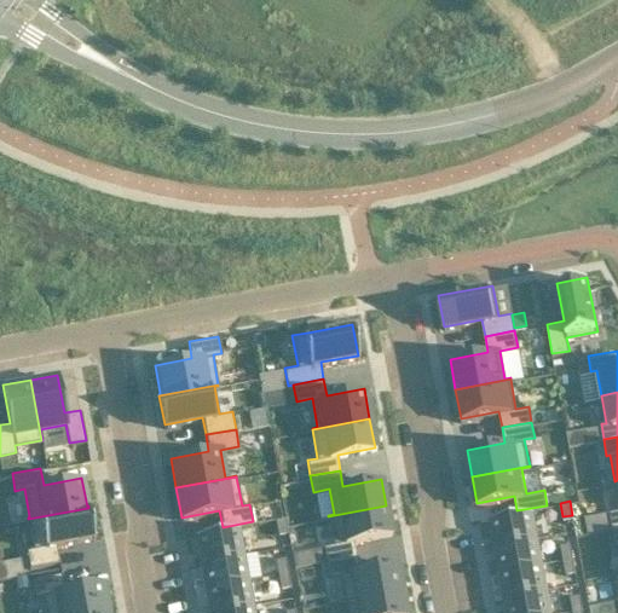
[(333,543),(323,544),(325,560),(356,554),(353,539),(391,532),(386,505),(328,516),(333,543)]
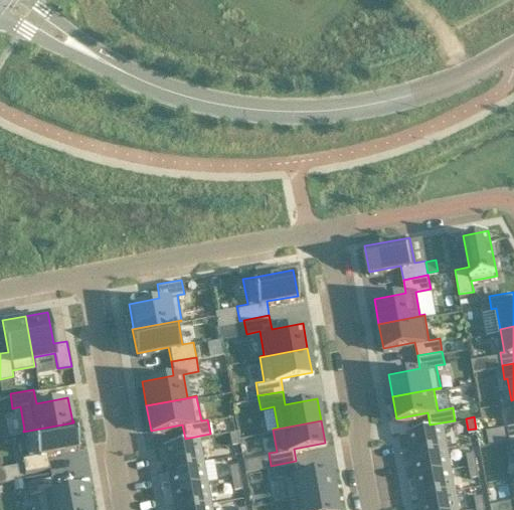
[(27,456),(21,457),(24,471),(49,466),(46,453),(78,447),(73,422),(23,432),(27,456)]
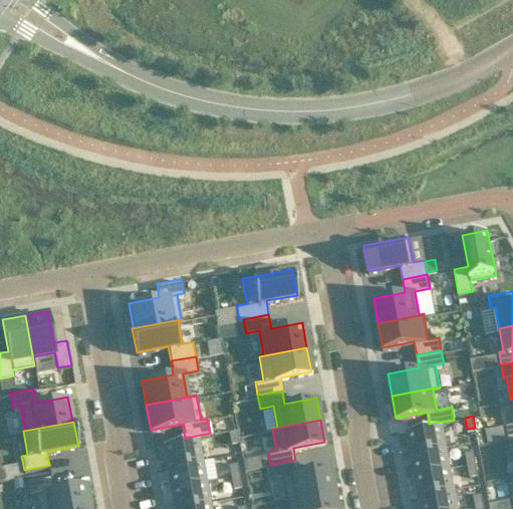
[(442,422),(406,429),(410,451),(446,444),(442,422)]
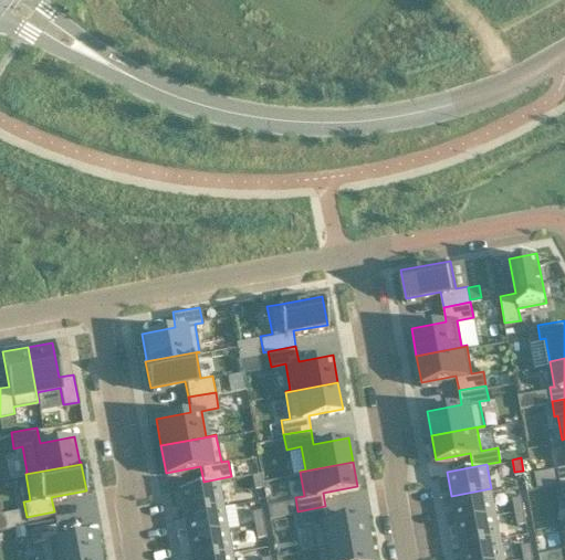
[(260,472),(251,473),(253,486),(262,484),(260,472)]
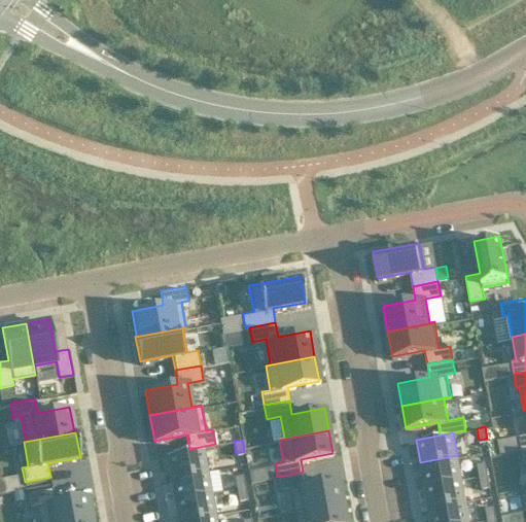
[(202,447),(165,453),(169,476),(206,470),(202,447)]
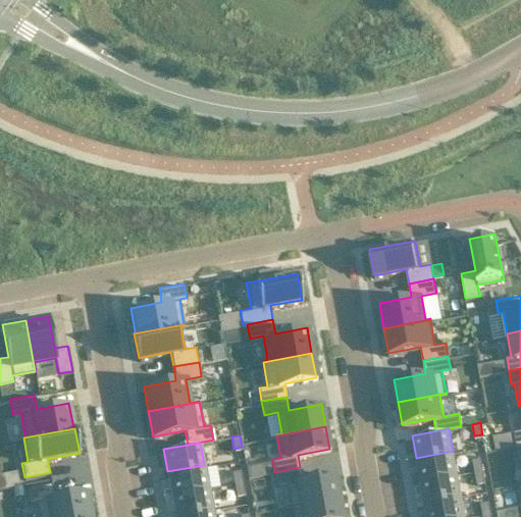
[(453,451),(416,458),(420,479),(457,473),(453,451)]
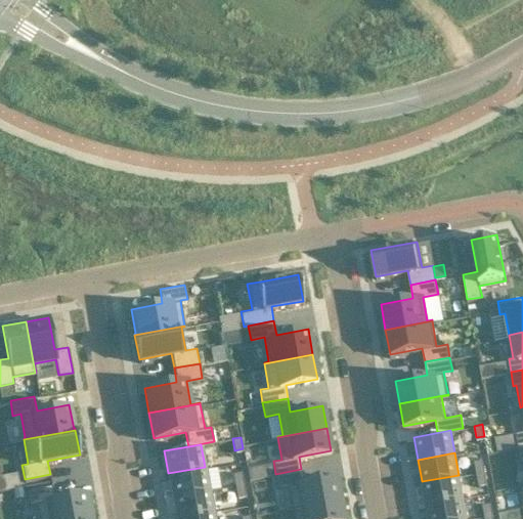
[(482,458),(474,460),(476,471),(484,470),(482,458)]
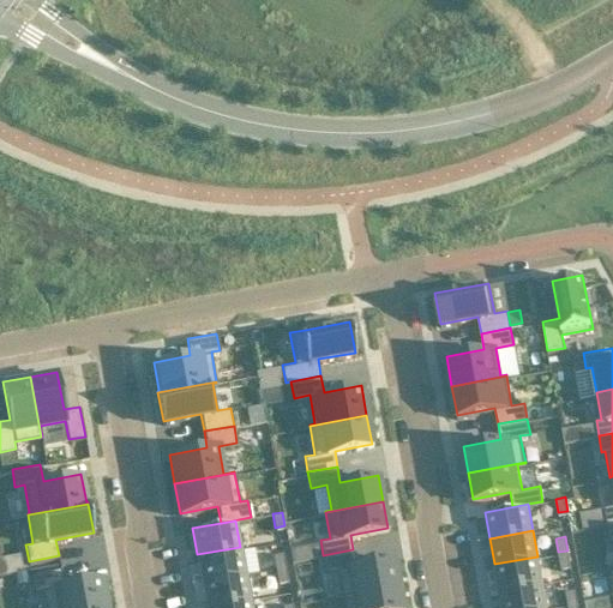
[(320,540),(310,542),(312,557),(323,555),(320,540)]
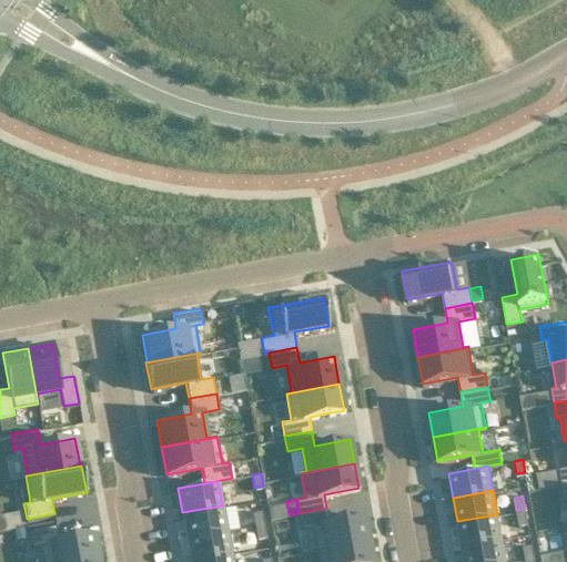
[(222,506),(182,512),(186,537),(226,529),(222,506)]
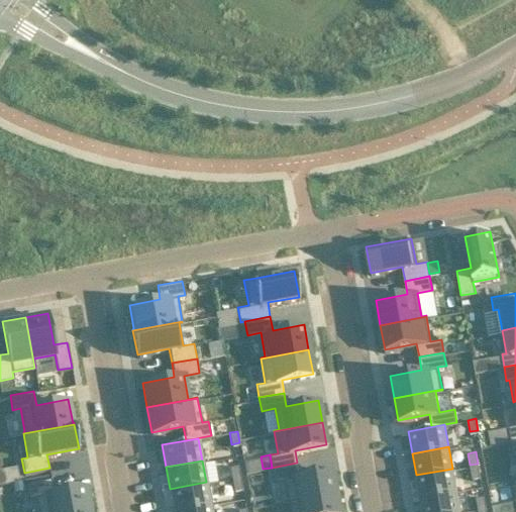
[(297,463),(272,468),(274,480),(283,478),(287,500),(334,491),(330,469),(299,475),(297,463)]
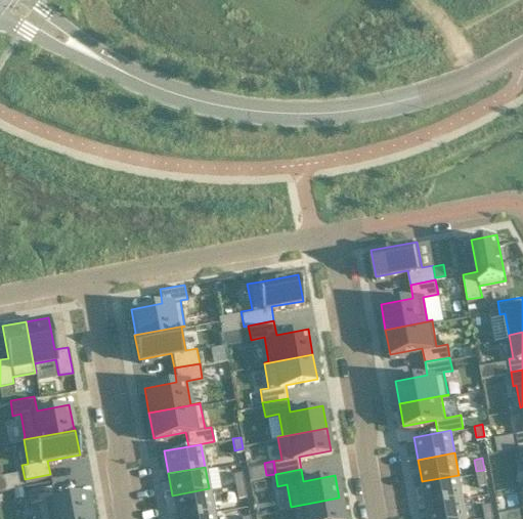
[(241,470),(232,472),(234,484),(243,482),(241,470)]
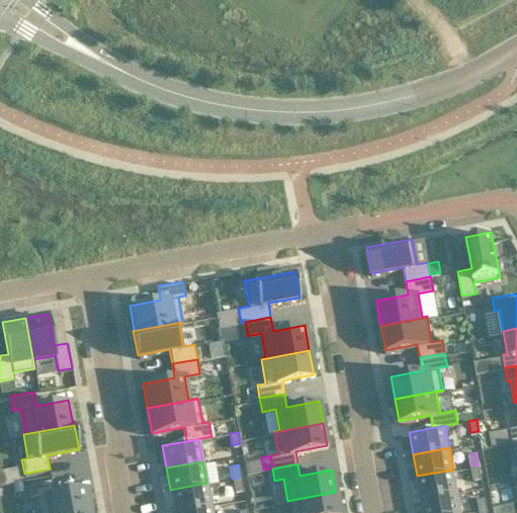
[(479,464),(470,465),(474,478),(482,477),(479,464)]
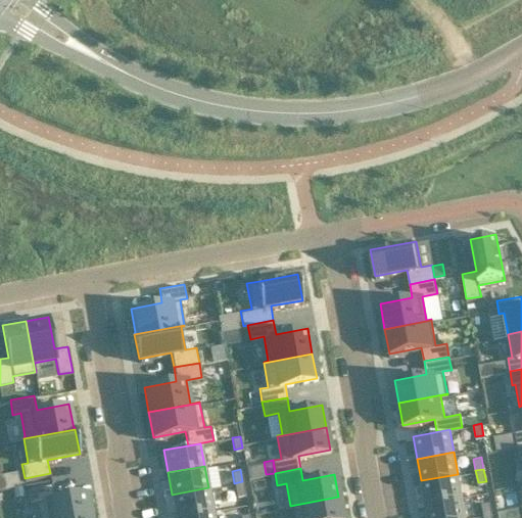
[(1,473),(0,472),(0,487),(19,484),(16,470),(1,473)]
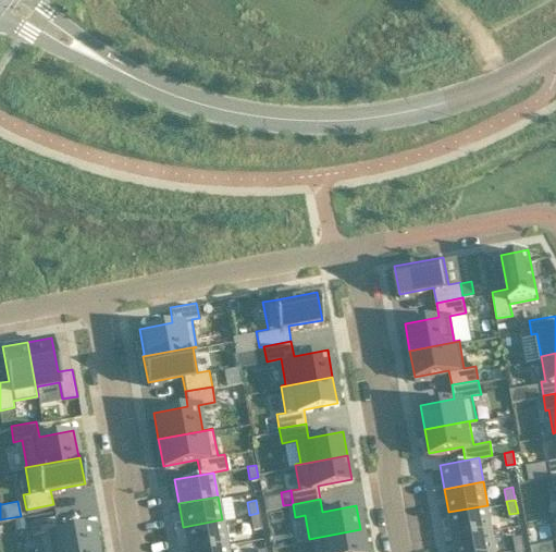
[(487,505),(448,512),(453,536),(492,528),(487,505)]
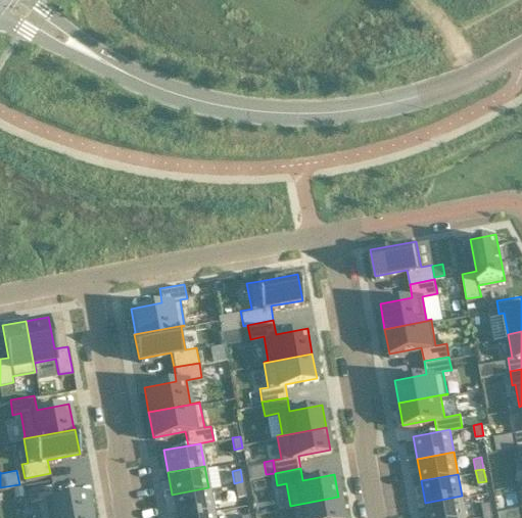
[(242,481),(234,483),(236,495),(244,493),(242,481)]
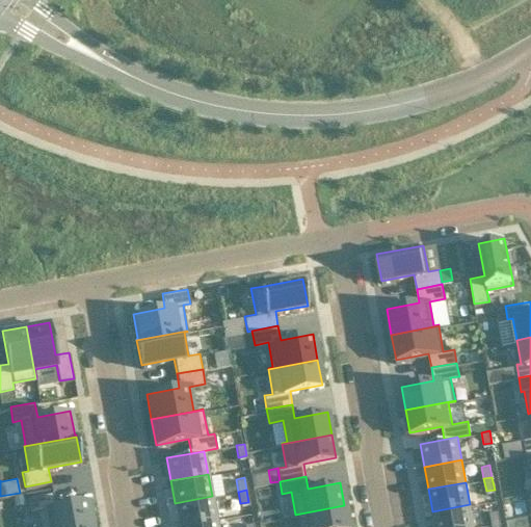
[(53,492),(27,497),(29,511),(35,510),(38,526),(71,526),(93,523),(88,500),(55,506),(53,492)]
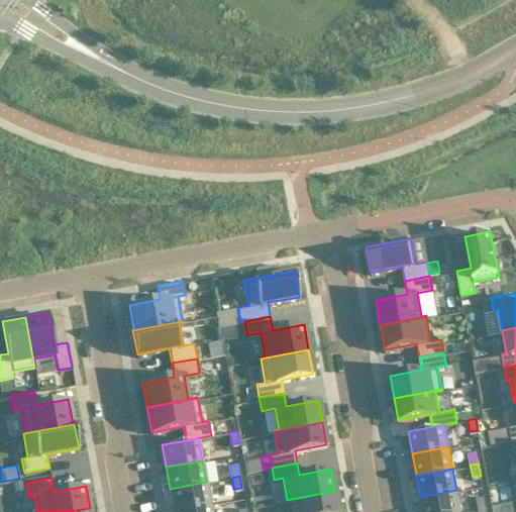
[(206,482),(170,489),(174,510),(210,503),(206,482)]
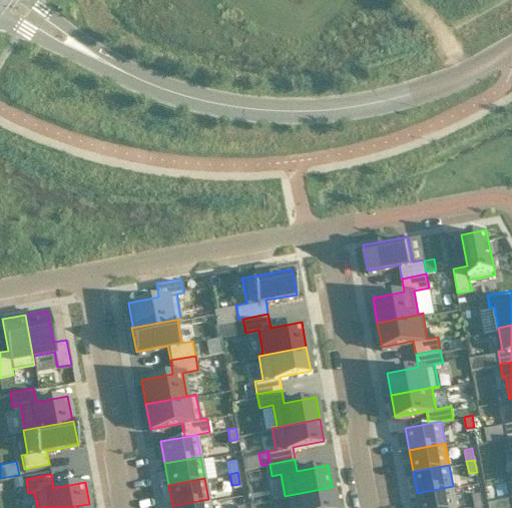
[(453,486),(417,493),(419,507),(451,507),(457,507),(453,486)]
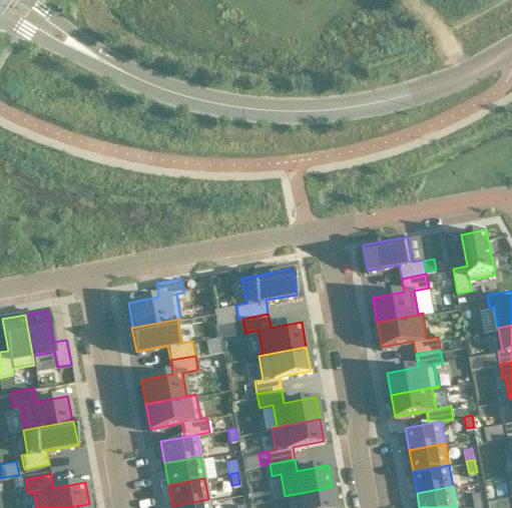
[(336,507),(332,487),(285,496),(286,507),(336,507)]
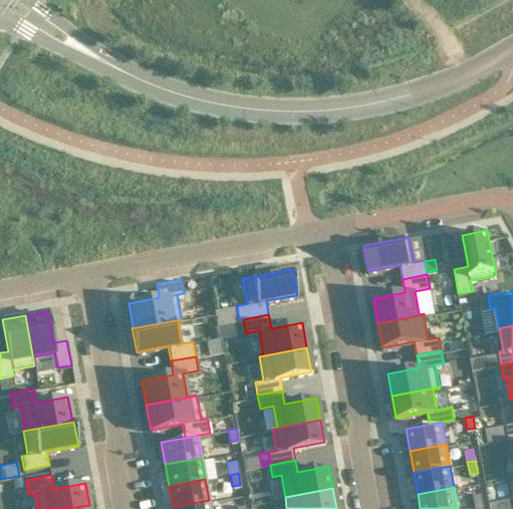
[(481,492),(473,493),(475,505),(483,504),(481,492)]
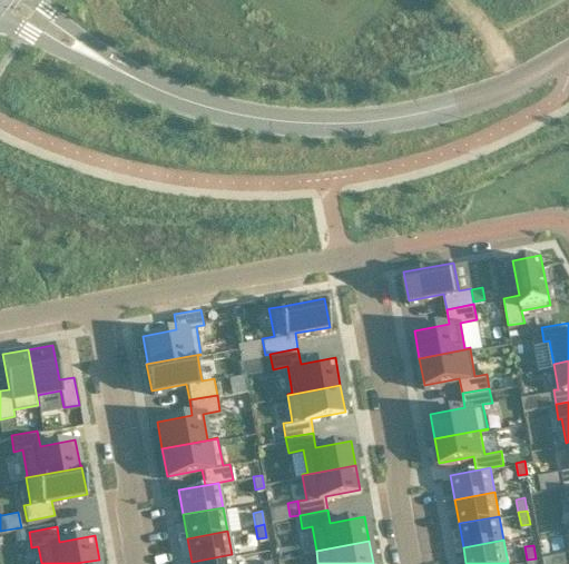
[(233,563),(232,554),(192,562),(192,563),(233,563)]
